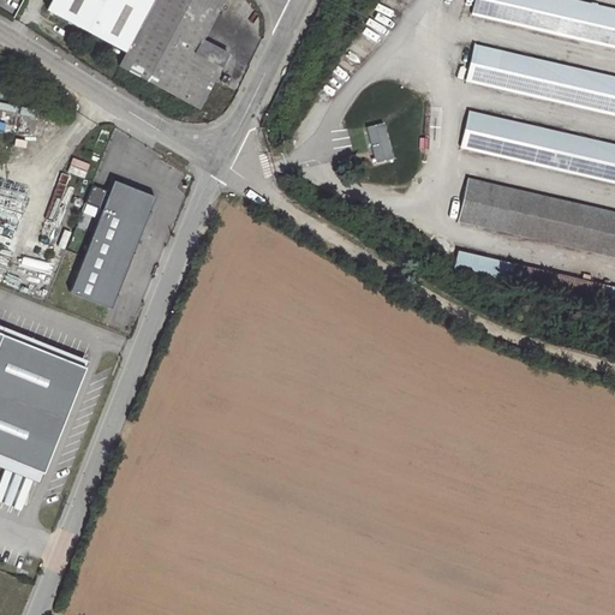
[(129,54),(155,0),(53,0),(48,10),(129,54)]
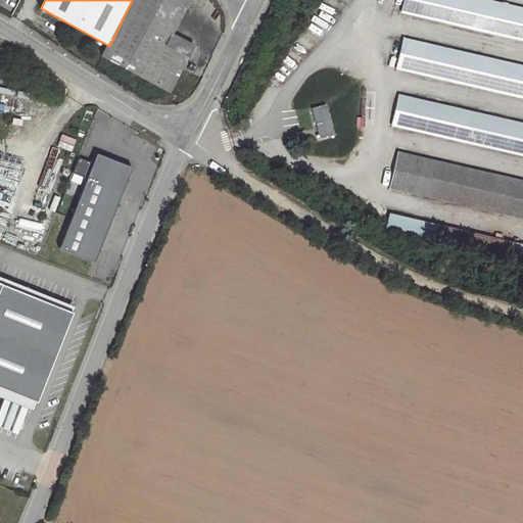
[(192,3),(187,0),(132,0),(109,46),(102,57),(172,95),(195,51),(174,38),(192,3)]
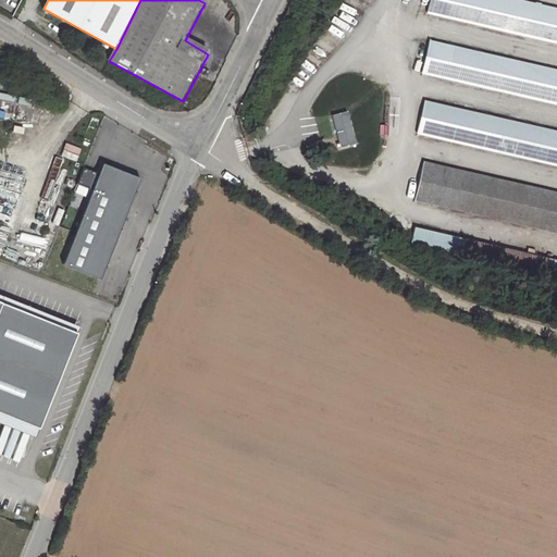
[(556,7),(525,0),(429,0),(425,13),(556,44),(556,7)]
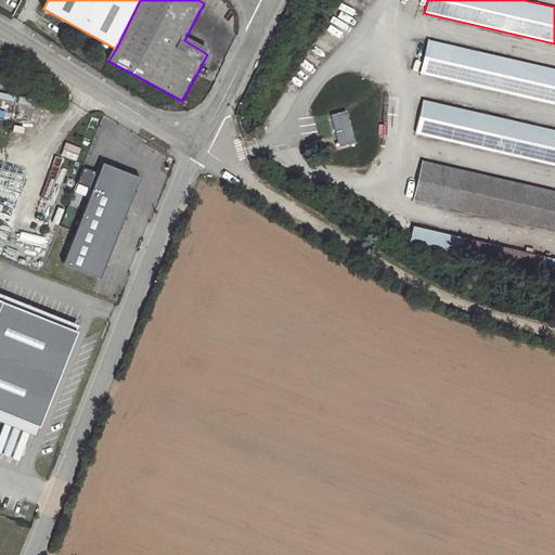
[(554,68),(428,39),(420,74),(554,104),(554,68)]
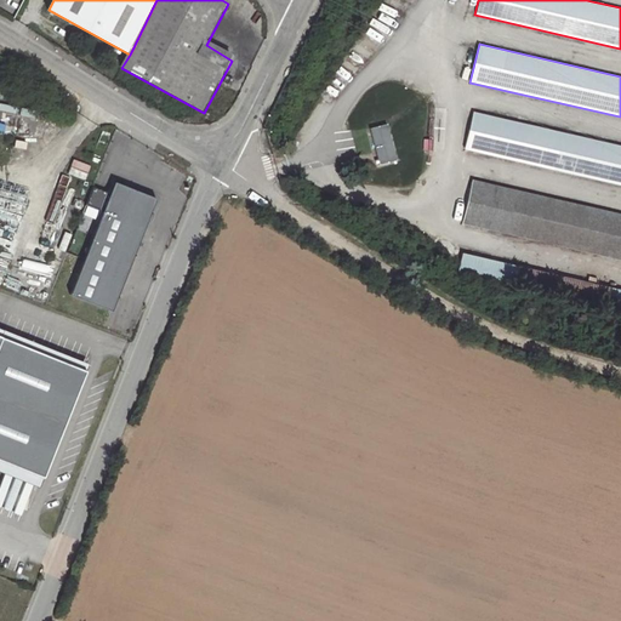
[(0,103),(0,110),(15,113),(16,106),(0,103)]
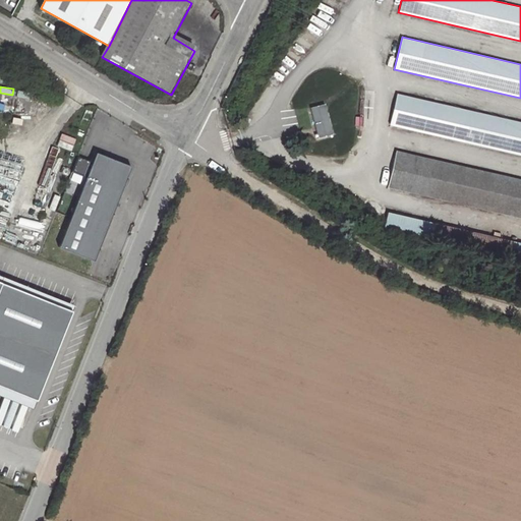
[(30,99),(31,93),(17,91),(16,97),(30,99)]
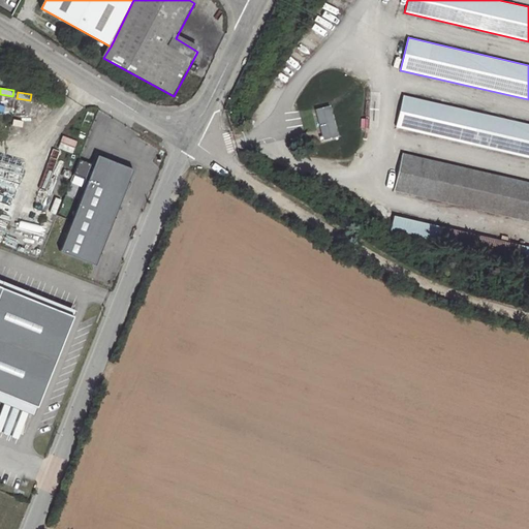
[(528,123),(404,95),(397,127),(528,157),(528,123)]
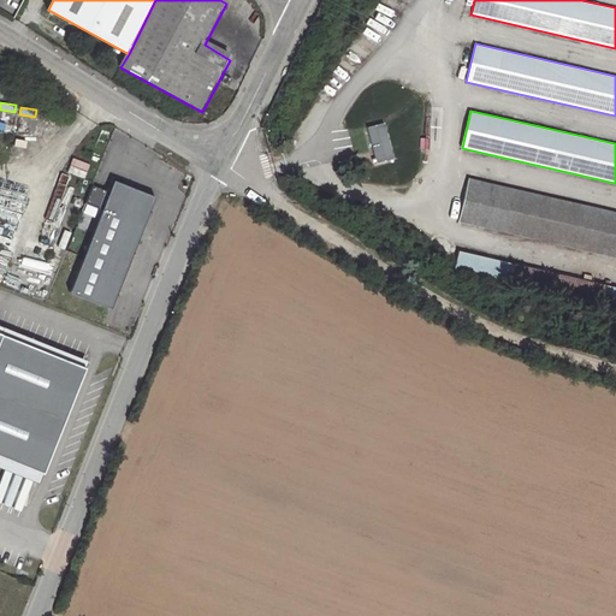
[(395,161),(386,124),(369,128),(379,166),(395,161)]
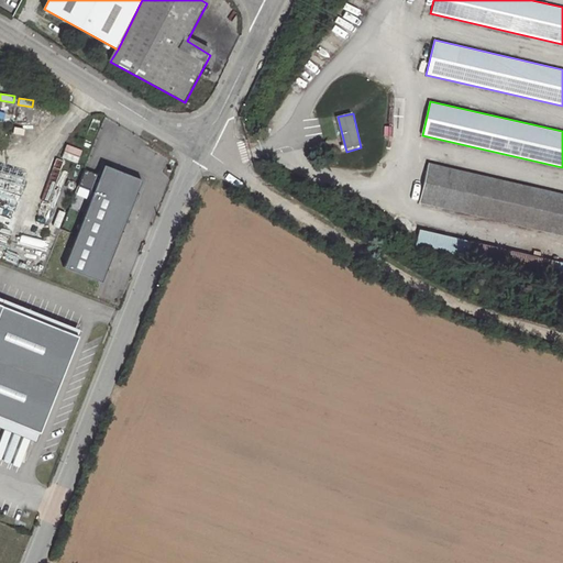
[(48,202),(63,162),(55,158),(41,199),(48,202)]
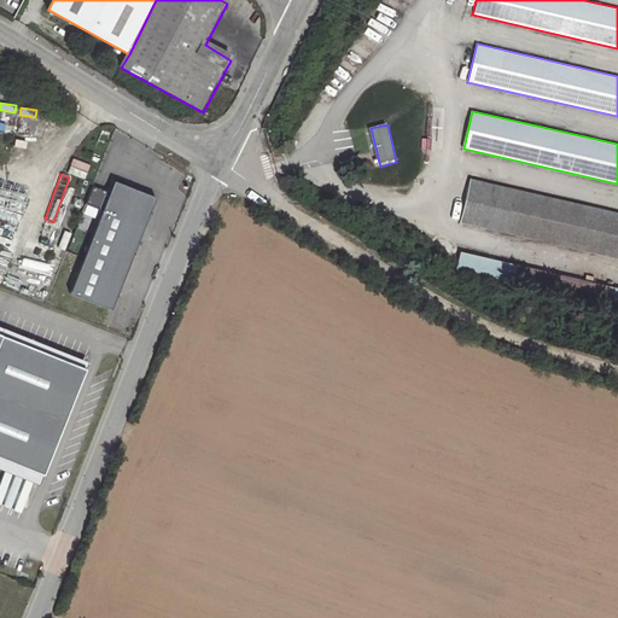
[(617,213),(471,179),(460,223),(617,258),(617,213)]
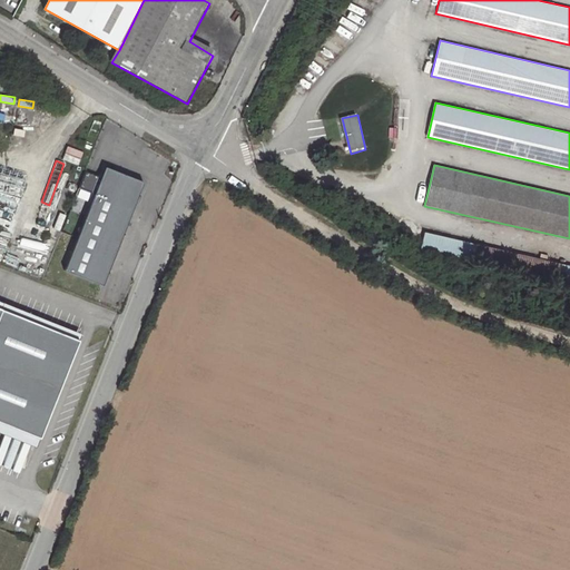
[(62,272),(101,288),(144,186),(106,170),(101,179),(86,174),(78,190),(94,197),(62,272)]
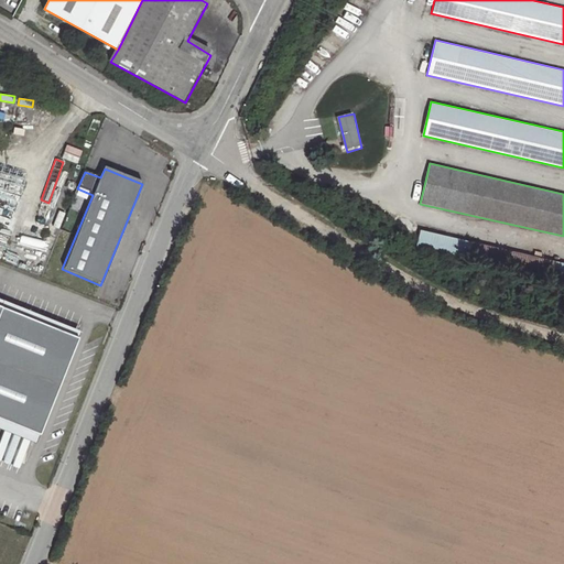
[(9,182),(3,193),(10,196),(15,185),(9,182)]
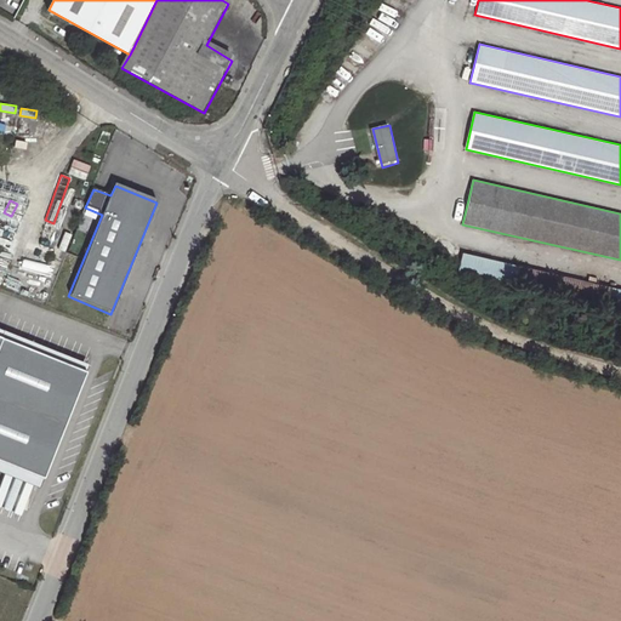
[(64,251),(70,234),(63,233),(58,249),(64,251)]
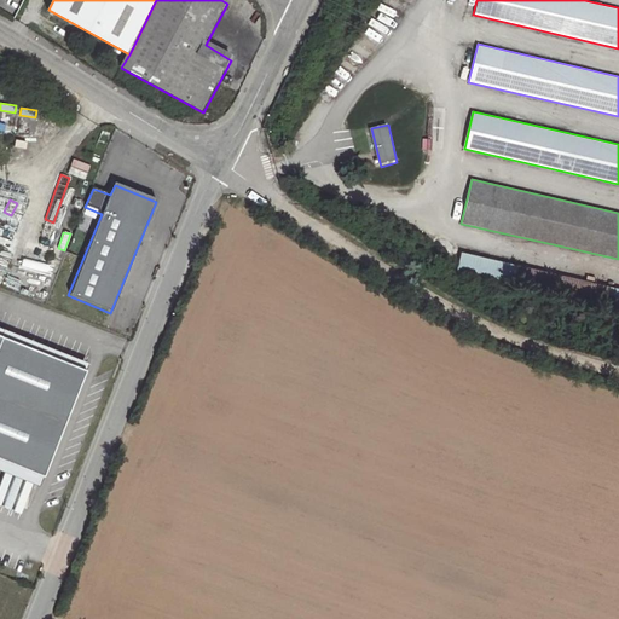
[(618,288),(461,252),(456,272),(618,310),(618,288)]
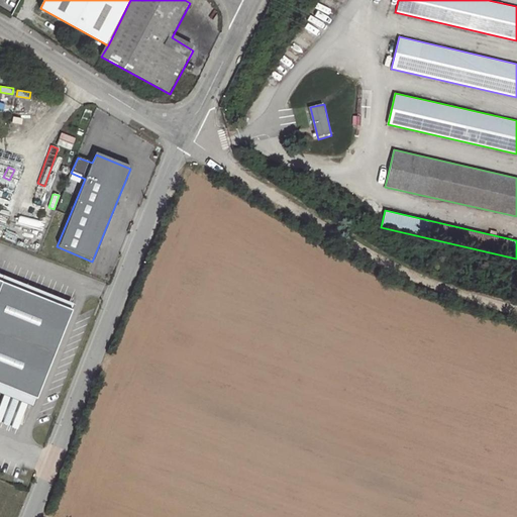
[(74,312),(0,281),(0,384),(38,400),(74,312)]
